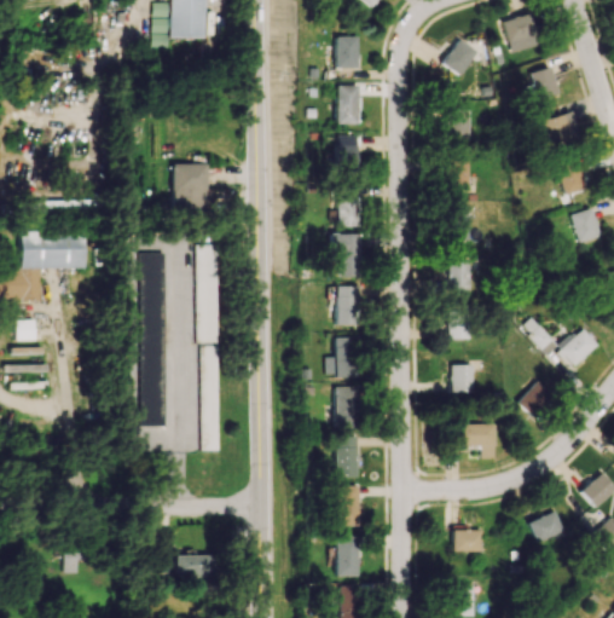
[(206,0),(171,0),(171,4),(154,3),(154,36),(206,38),(206,0)]
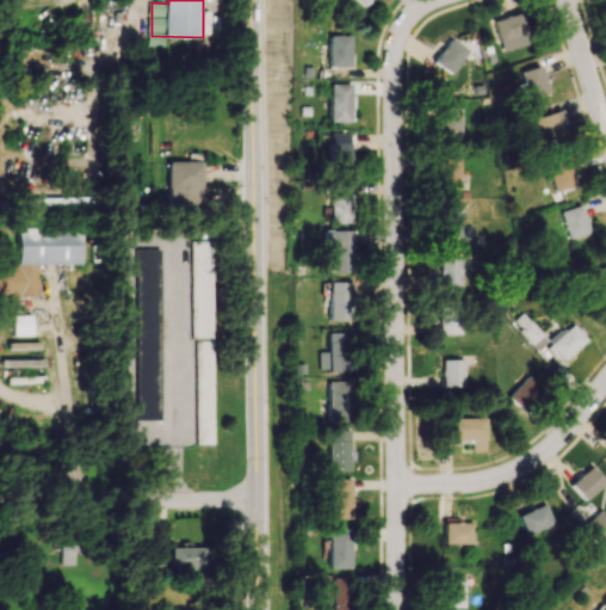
[(529,35),(523,12),(495,19),(501,42),(529,35)]
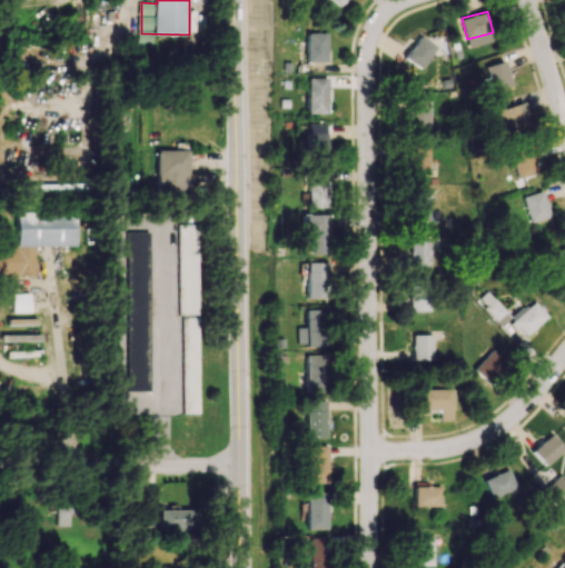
[(329,63),(329,35),(310,35),(309,63),(329,63)]
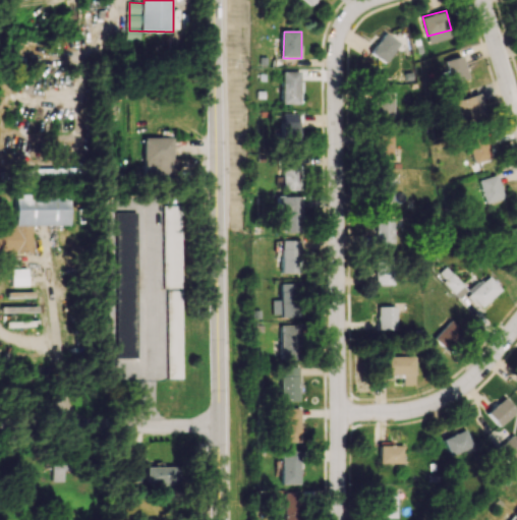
[(372,55),(389,65),(401,44),(385,34),(372,55)]
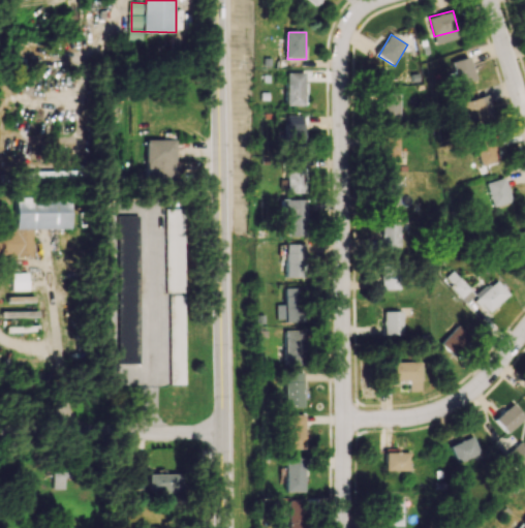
[(34,65),(34,39),(16,38),(16,65),(34,65)]
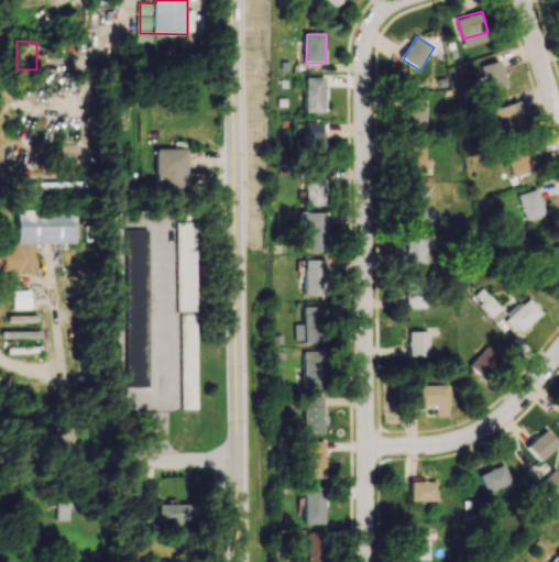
[(481,67),(490,91),(508,85),(501,61),(481,67)]
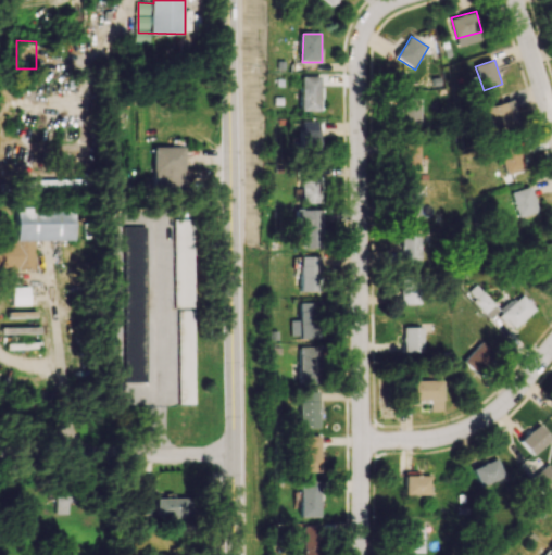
[(303,112),(323,112),(323,77),(303,77),(303,112)]
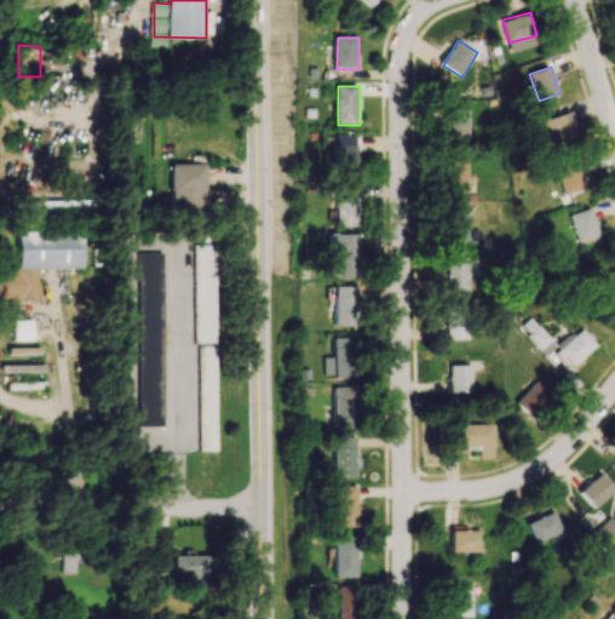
[(448,112),(449,141),(471,139),(471,112),(448,112)]
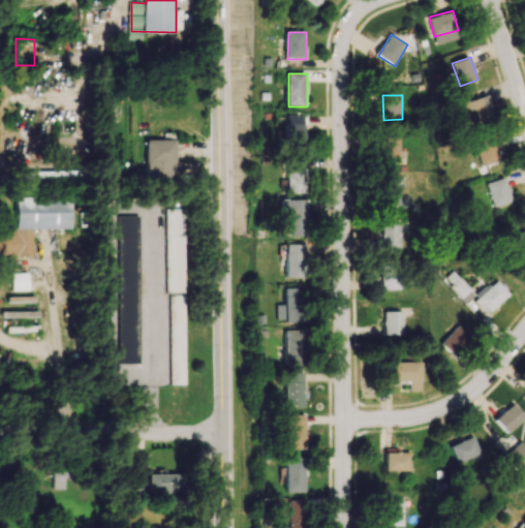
[(465,104),(474,128),(496,119),(487,96),(465,104)]
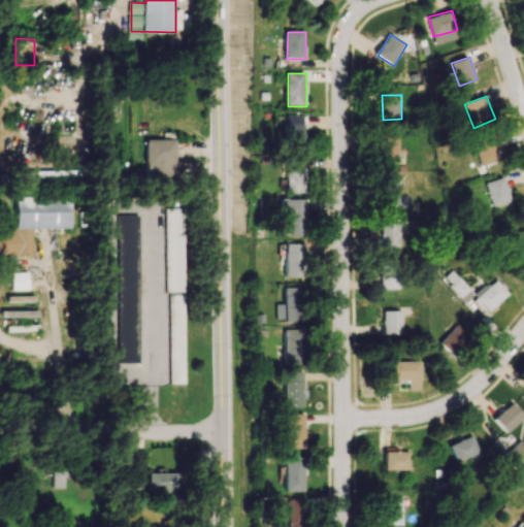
[(306,124),(287,124),(287,151),(306,150),(306,124)]
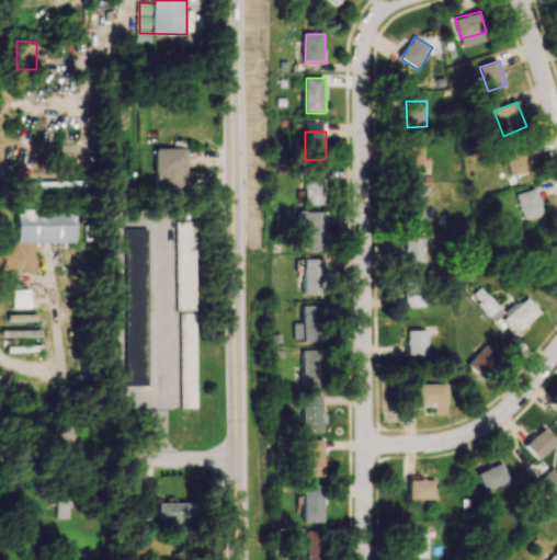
[(425,172),(427,147),(407,146),(406,171),(425,172)]
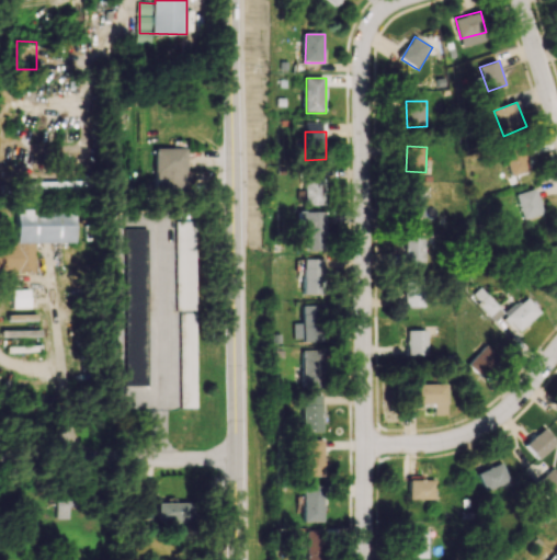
[(533,171),(525,147),(506,152),(513,178),(533,171)]
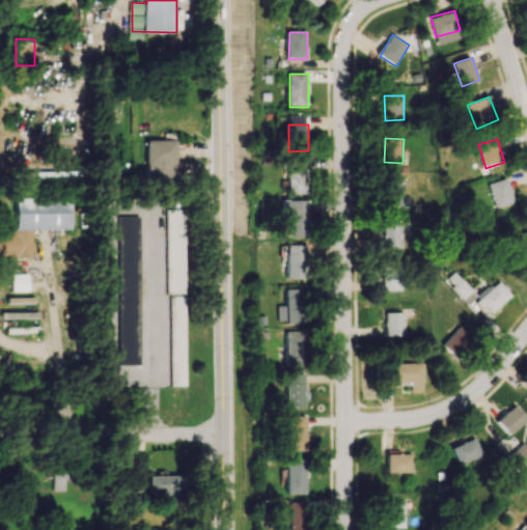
[(178,141),(148,141),(149,183),(186,183),(186,164),(179,164),(178,141)]
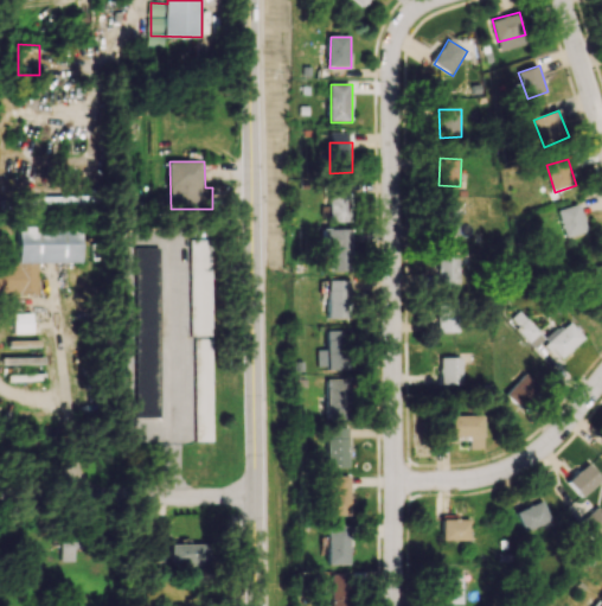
[(330,195),(331,222),(352,222),(352,195),(330,195)]
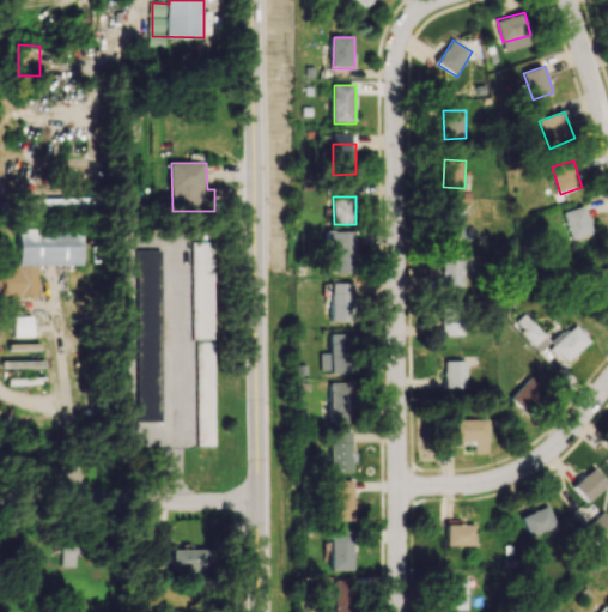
[(37,199),(37,212),(73,212),(73,211),(99,211),(99,200),(37,199)]
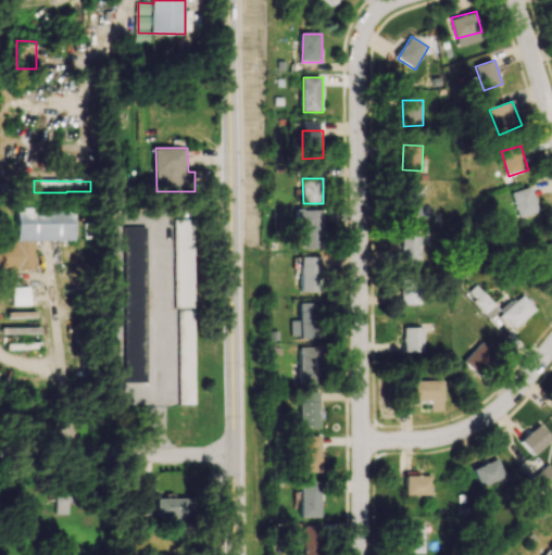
[(521,218),(540,213),(531,187),(513,193),(521,218)]
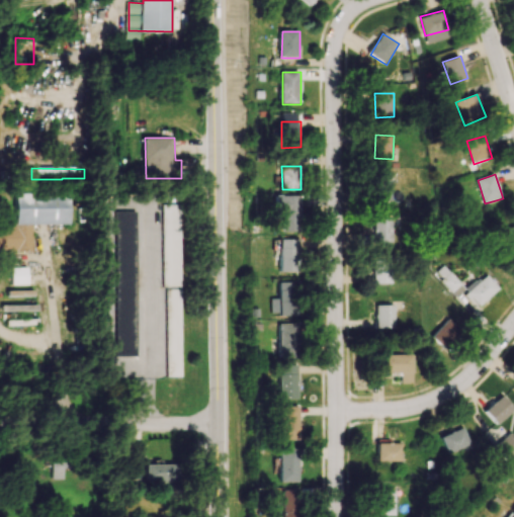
[(394,177),(375,176),(375,201),(393,201),(394,177)]
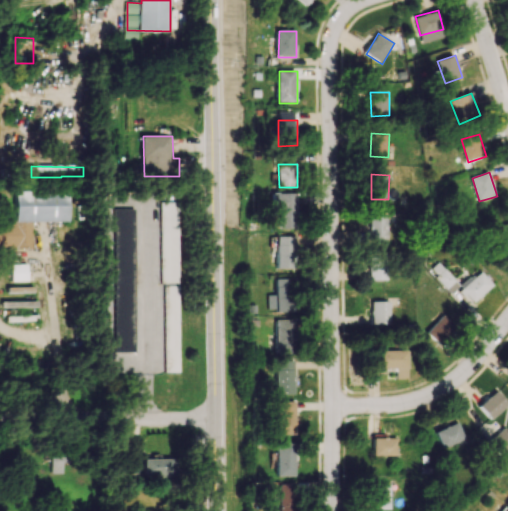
[(0,249),(36,249),(36,223),(73,222),(73,193),(18,193),(18,224),(0,223),(0,249)]
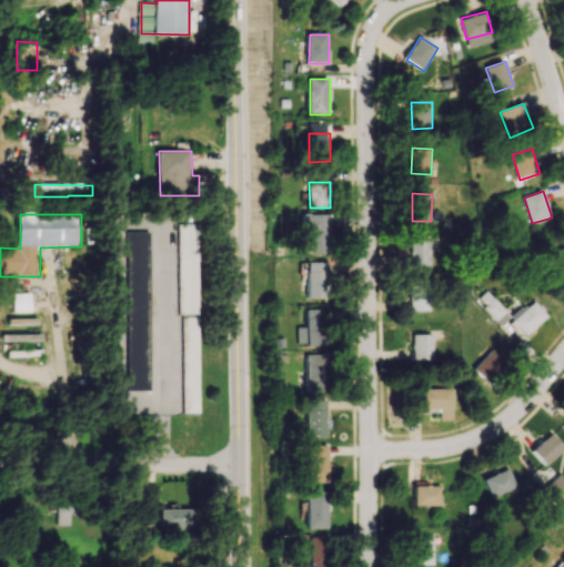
[(330,254),(330,216),(303,215),(302,254),(330,254)]
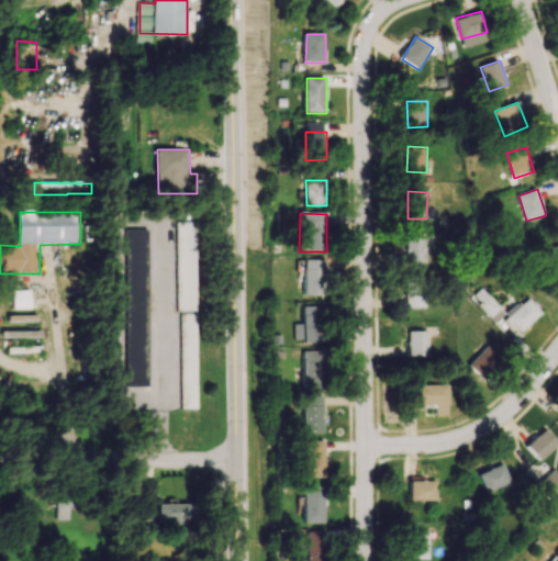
[(179,312),(200,312),(199,222),(178,223),(179,312)]
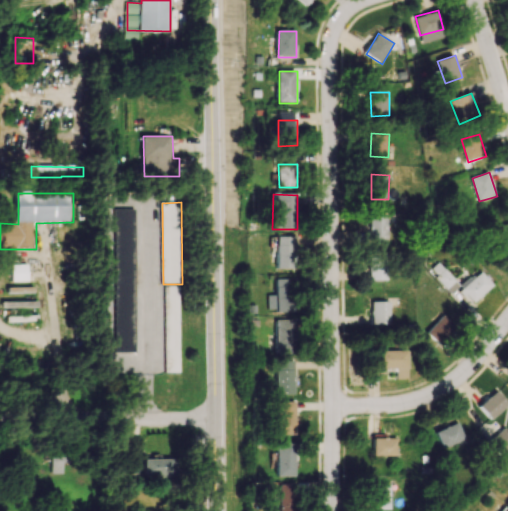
[(115,209),(116,353),(137,352),(136,209),(115,209)]
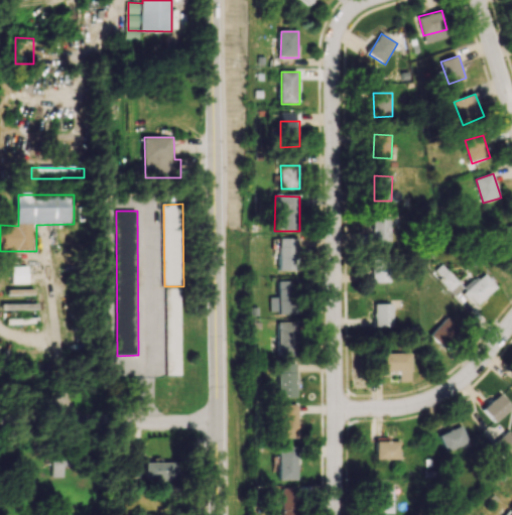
[(393,242),(393,219),(374,219),(374,243),(393,242)]
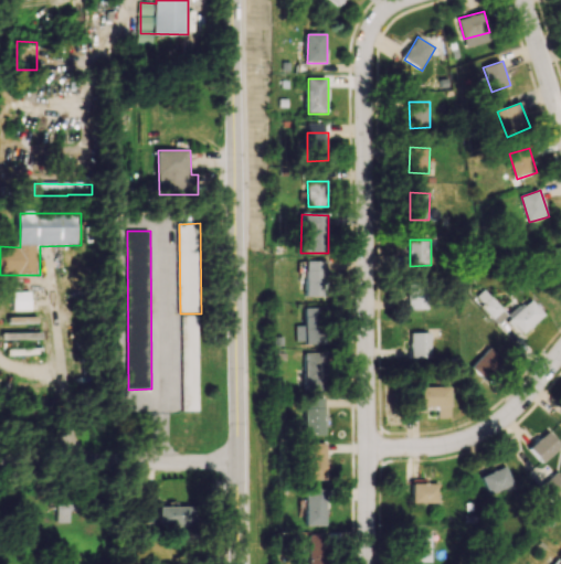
[(560,248),(549,249),(550,275),(560,274),(560,248)]
